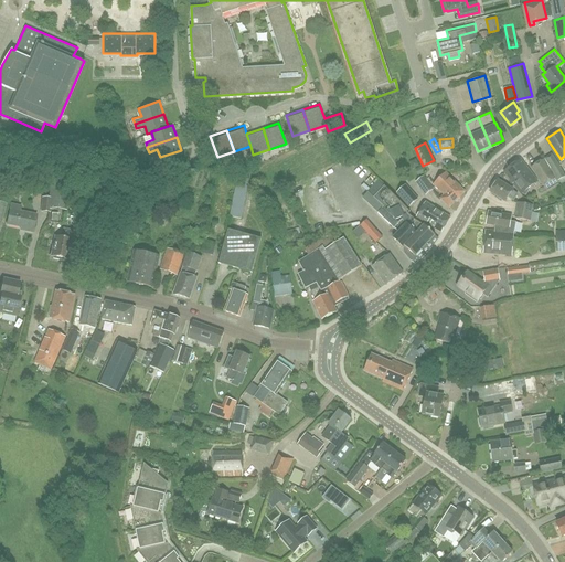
[(537,179),(535,176),(521,157),(503,169),(521,192),(537,179)]
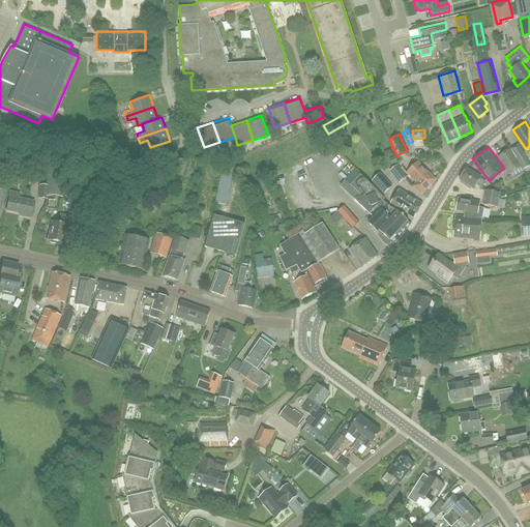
[(510,147),(498,154),(508,172),(521,165),(510,147)]
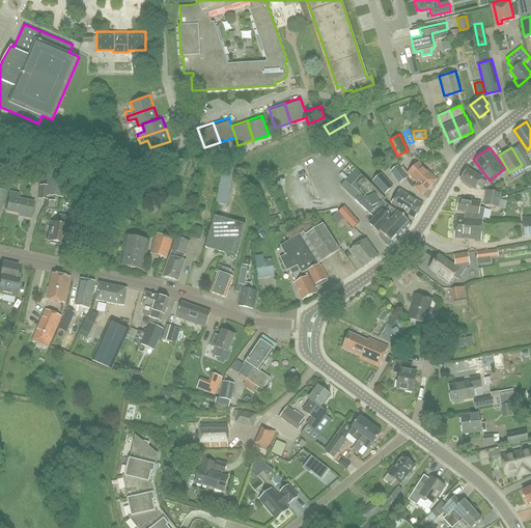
[(530,164),(526,157),(521,148),(515,151),(525,167),(530,164)]
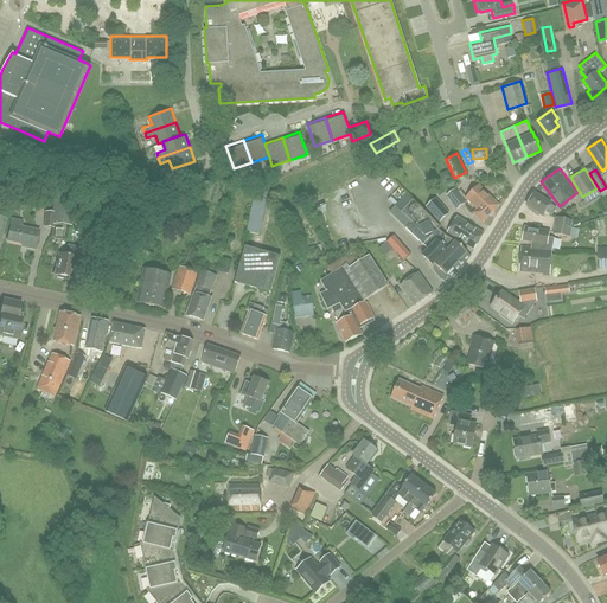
[(481,219),(498,204),(478,184),(465,196),(477,206),(473,210),(481,219)]
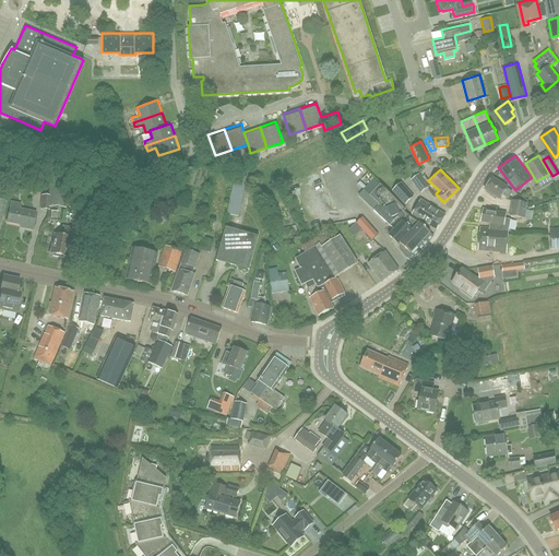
[(419,172),(416,174),(411,178),(420,191),(429,185),(419,172)]
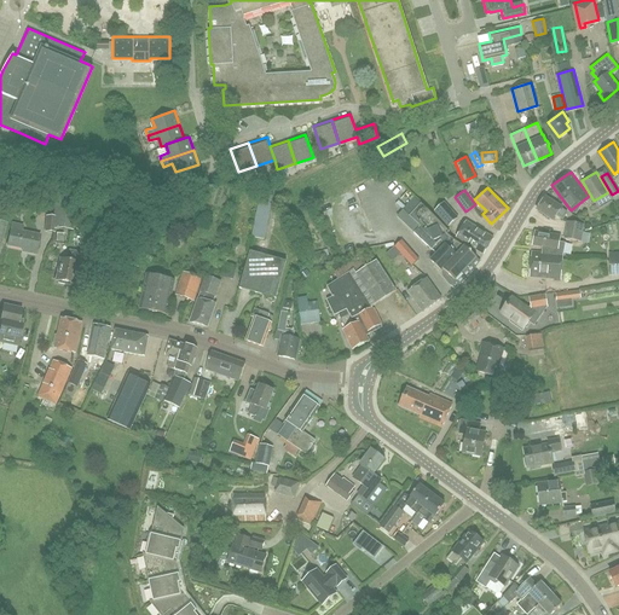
[(265,237),(273,193),(260,191),(252,233),(265,237)]
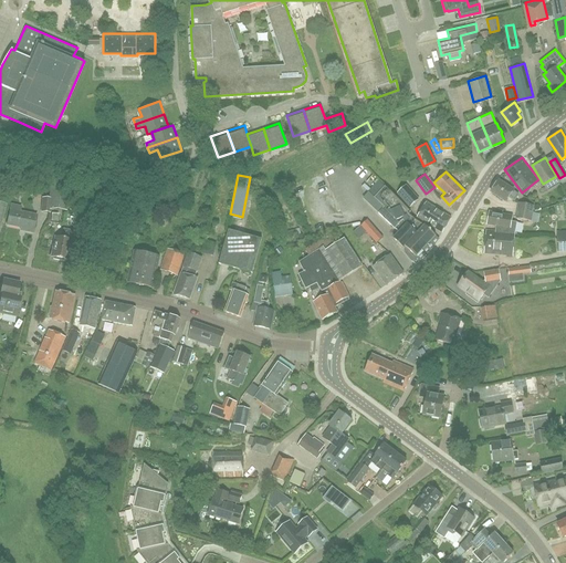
[(368,189),(368,190),(363,196),(399,230),(392,237),(404,247),(405,244),(415,254),(435,233),(423,223),(415,217),(408,211),(410,209),(394,193),(377,177),(374,180),(376,181),(368,189)]
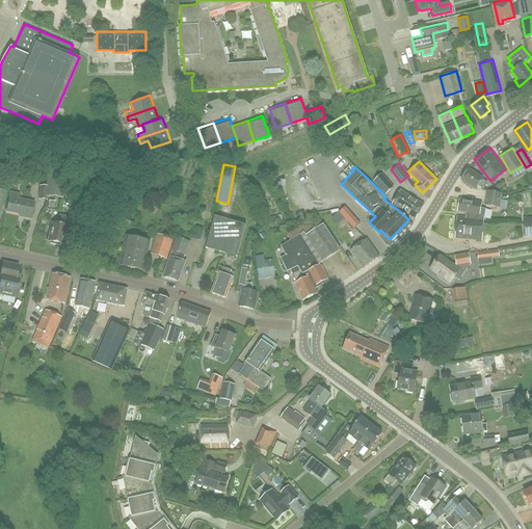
[(483,186),(487,181),(482,177),(483,177),(469,167),(461,178),(476,187),(478,183),(483,186)]
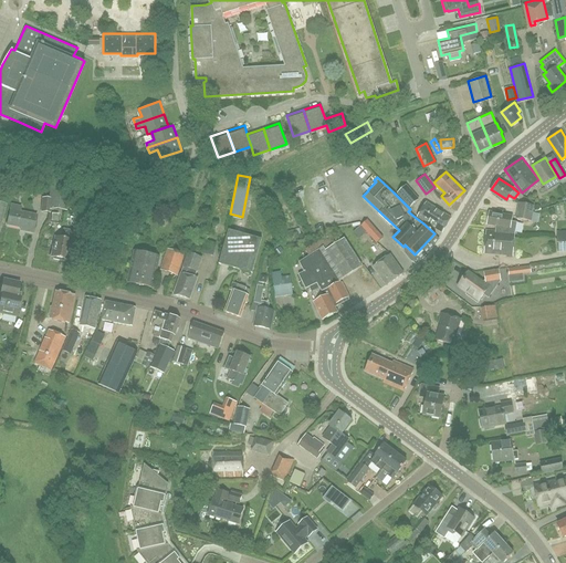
[(406,183),(402,186),(397,190),(410,205),(419,197),(406,183)]
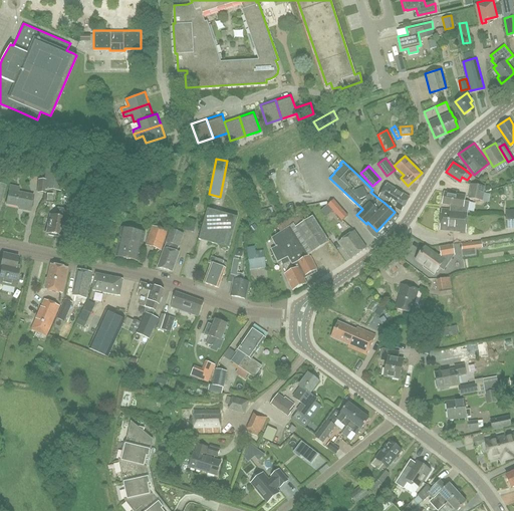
[(60,189),(62,169),(45,168),(44,177),(38,177),(37,191),(44,191),(46,191),(46,188),(60,189)]
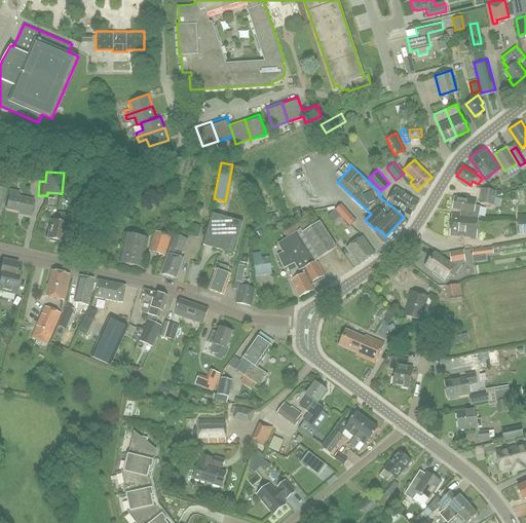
[(410,214),(418,200),(396,186),(387,199),(410,214)]
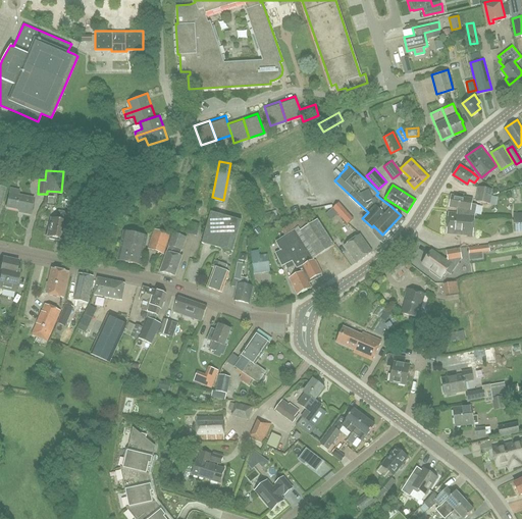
[(477,192),(491,195),(492,188),(478,185),(477,192)]
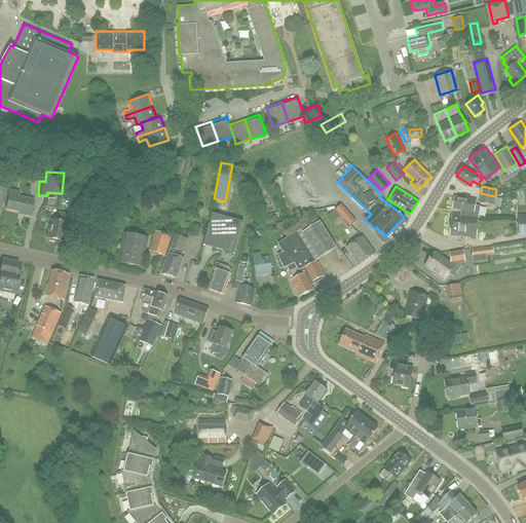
[(10,187),(9,192),(6,206),(24,210),(24,212),(31,213),(34,197),(20,194),(21,189),(10,187)]
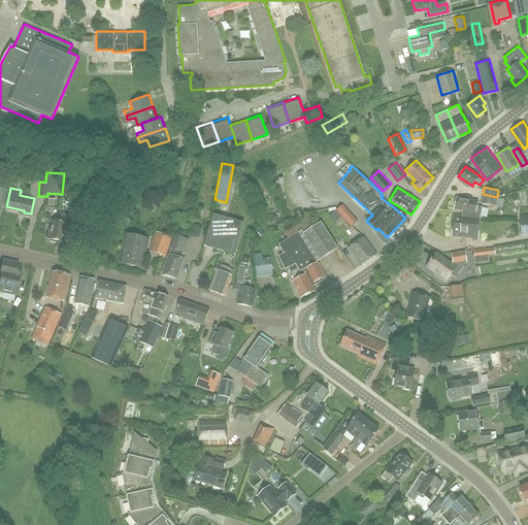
[(497,197),(483,194),(481,202),(495,204),(497,197)]
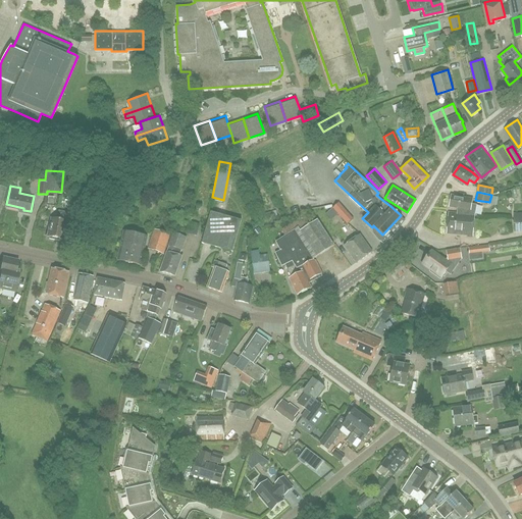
[(461,207),(460,211),(470,212),(475,212),(476,203),(472,202),(473,197),(451,193),(449,205),(461,207)]
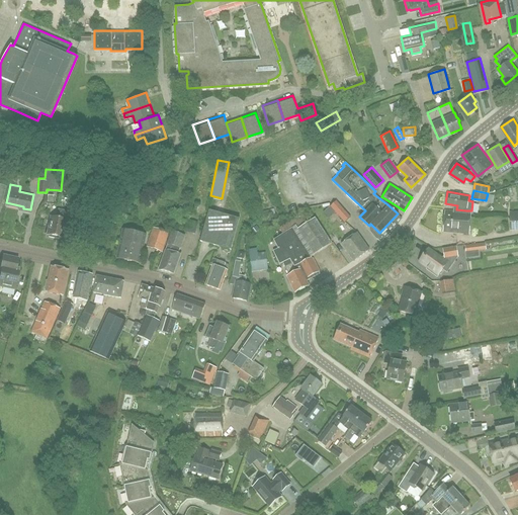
[(72,194),(68,211),(76,213),(80,196),(72,194)]
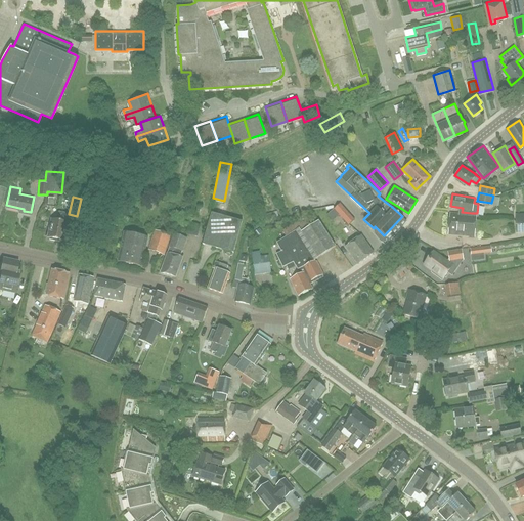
[(349,223),(355,217),(340,202),(334,207),(349,223)]
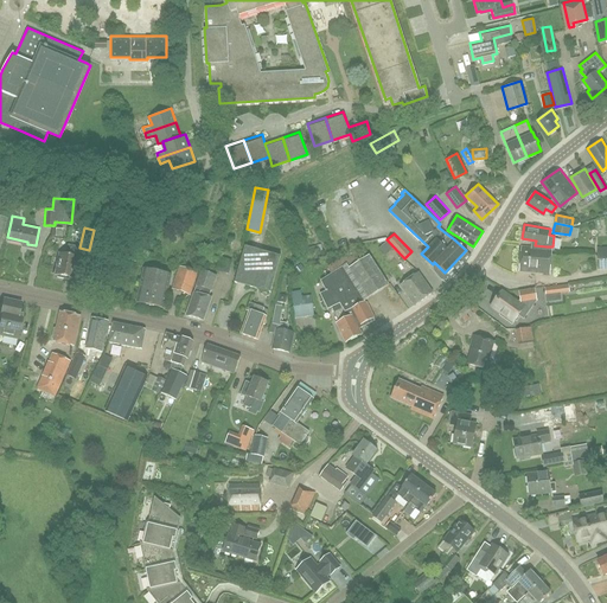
[(76,262),(77,255),(75,254),(77,244),(68,243),(65,252),(59,251),(55,271),(57,273),(57,275),(63,276),(63,274),(71,275),(74,262),(76,262)]
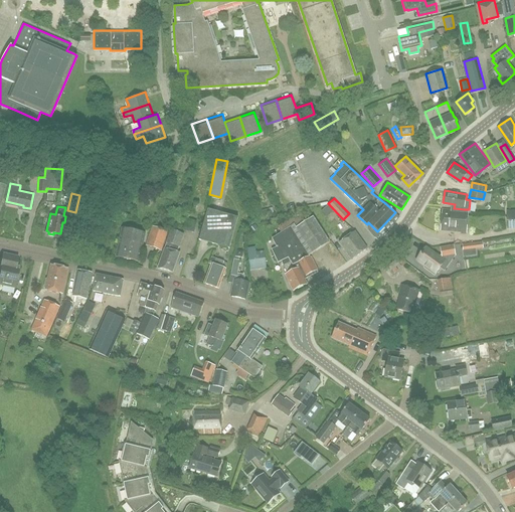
[(229,246),(238,215),(208,206),(199,237),(229,246)]
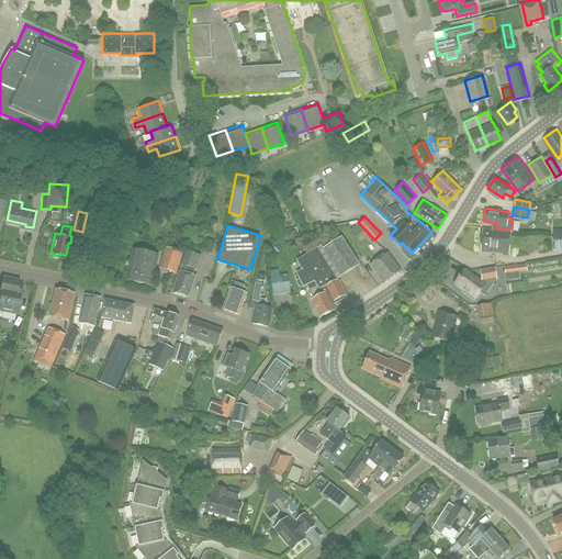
[(512,228),(506,228),(495,227),(482,226),(480,249),(509,252),(512,228)]
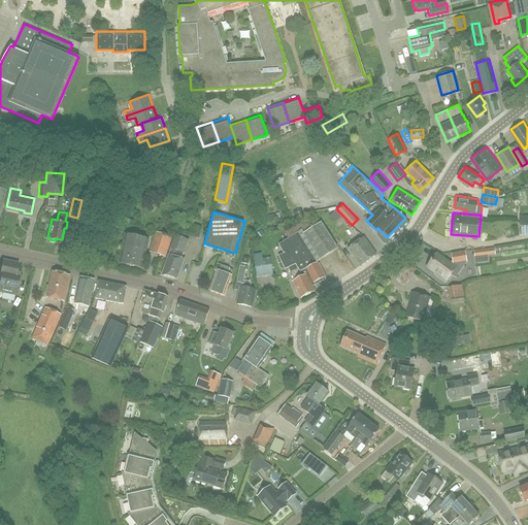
[(317,260),(337,247),(321,220),(317,223),(307,228),(305,226),(288,236),(314,283),(316,282),(315,281),(325,275),(317,260)]
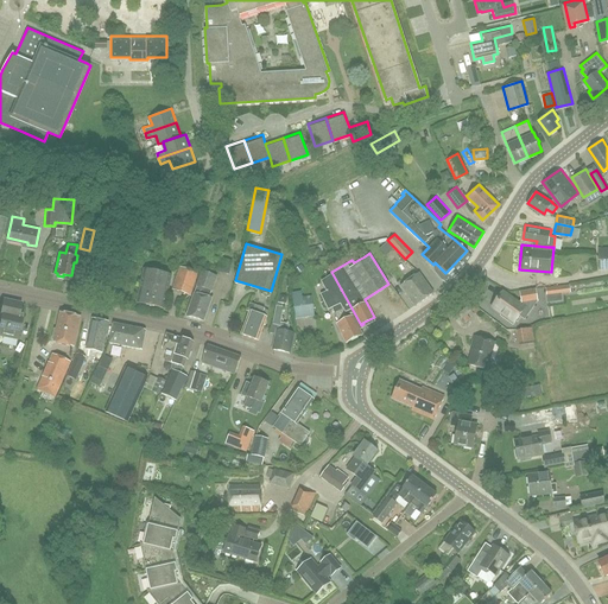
[(233,259),(220,255),(216,269),(229,272),(233,259)]
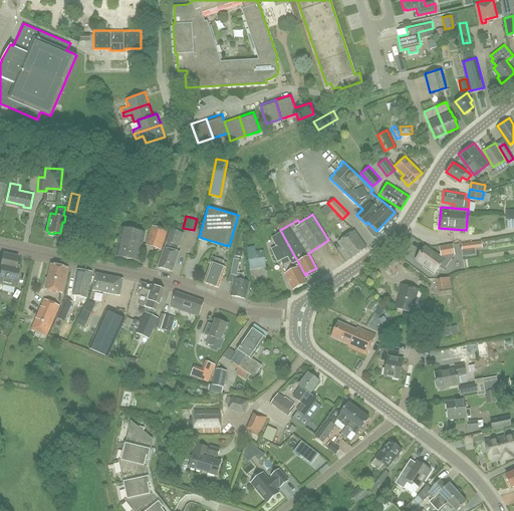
[(162,247),(167,228),(153,224),(147,243),(162,247)]
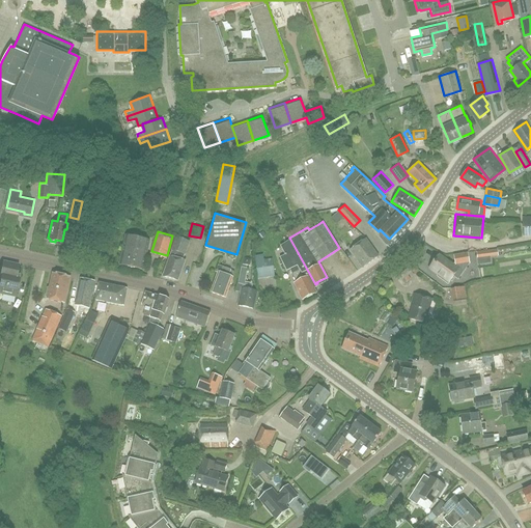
[(143,268),(149,238),(126,232),(119,262),(143,268)]
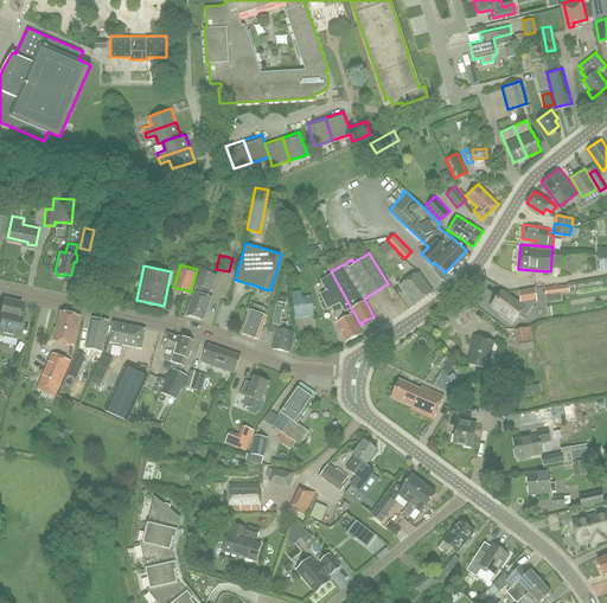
[(216,273),(202,269),(186,312),(203,316),(211,294),(209,293),(216,273)]
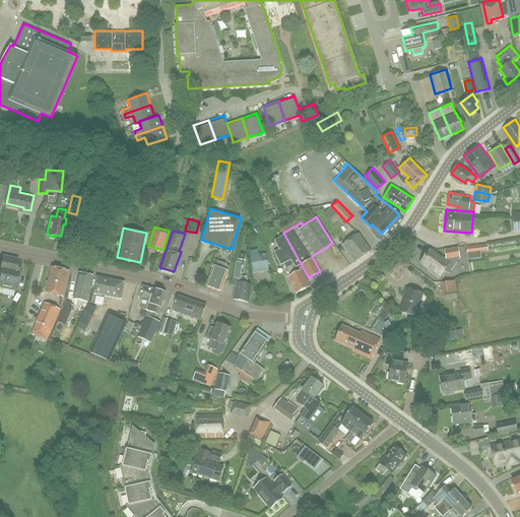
[(354,260),(363,254),(371,249),(359,232),(350,237),(342,243),(354,260)]
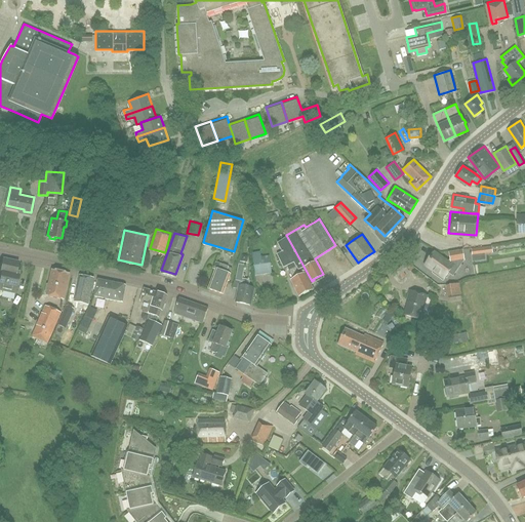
[(312,281),(286,235),(277,240),(282,249),(277,252),(283,266),(286,264),(293,277),(291,278),(299,293),(312,287),(310,283),(312,281)]
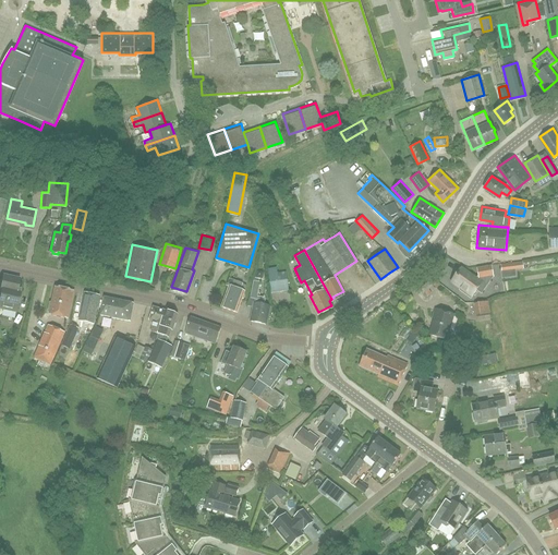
[(482,292),(494,275),(492,264),(477,266),(478,275),(474,276),(461,266),(451,279),(461,286),(460,288),(471,297),(476,289),(482,292)]
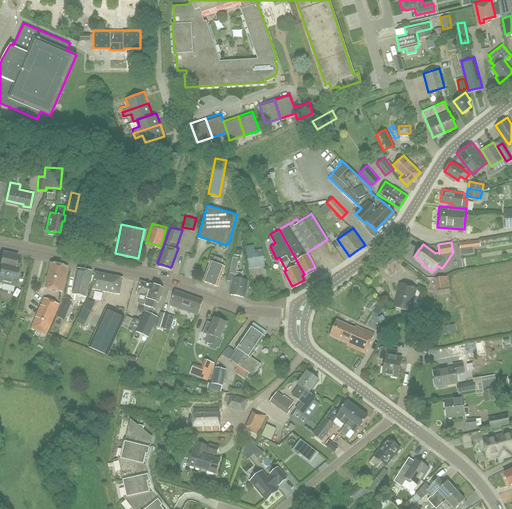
[(263,247),(255,248),(254,243),(246,245),(247,249),(248,262),(249,267),(265,264),(264,260),(263,247)]
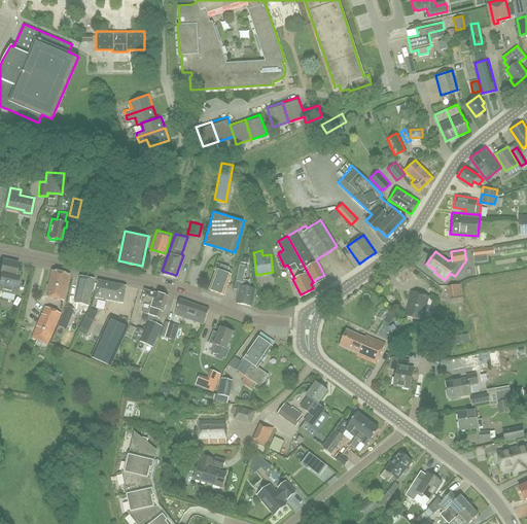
[(412,270),(416,267),(407,254),(393,265),(403,276),(408,273),(406,270),(410,267),(412,270)]
